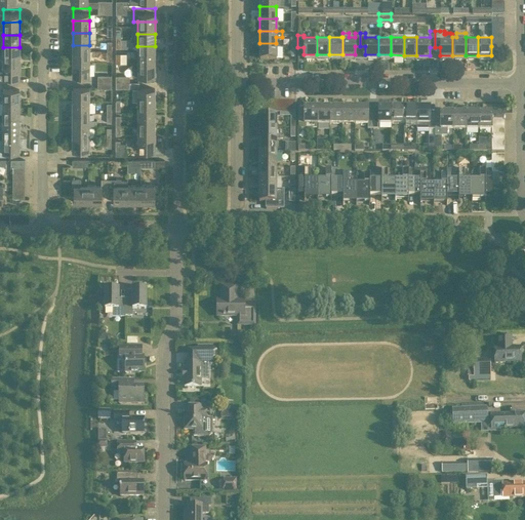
[(259,43),(259,55),(276,55),(276,43),(259,43)]
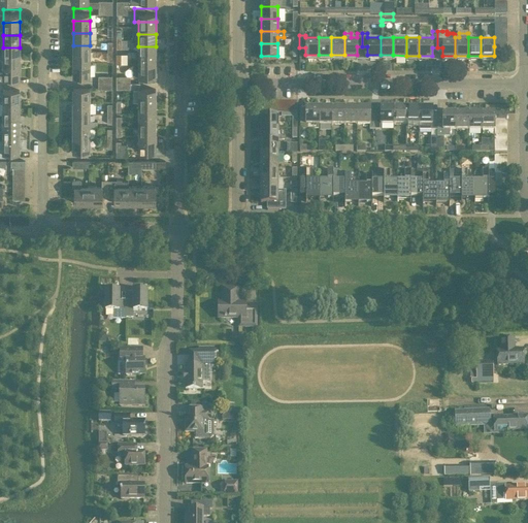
[(73,45),(73,58),(90,59),(90,45),(73,45)]
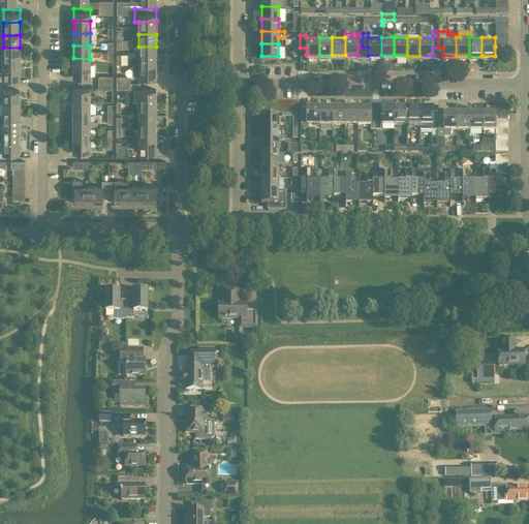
[(138,47),(138,59),(156,59),(156,47),(138,47)]
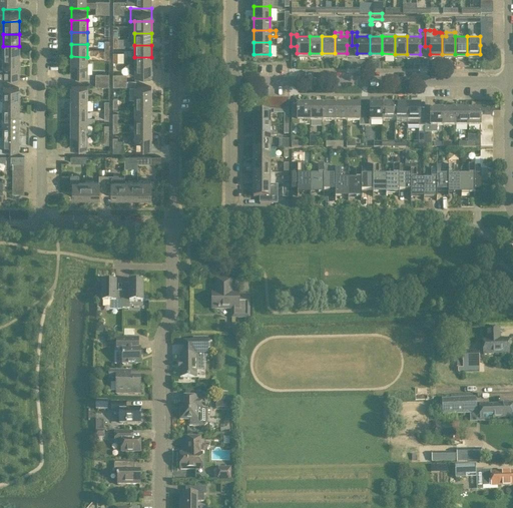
[(3,46),(3,58),(19,58),(19,46),(3,46)]
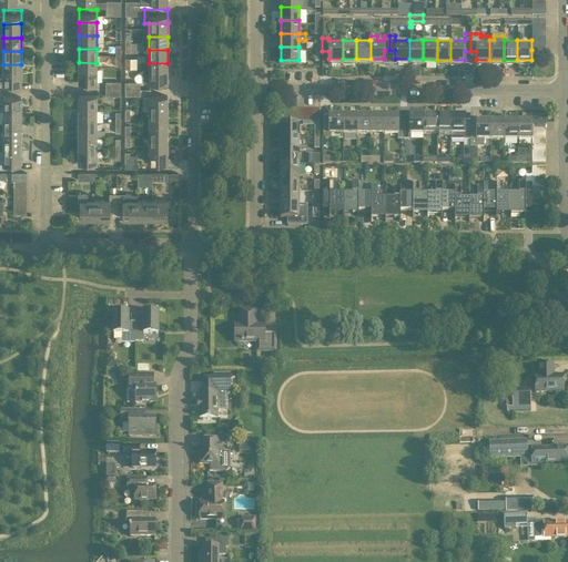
[(79,62),(79,77),(97,77),(97,63),(79,62)]
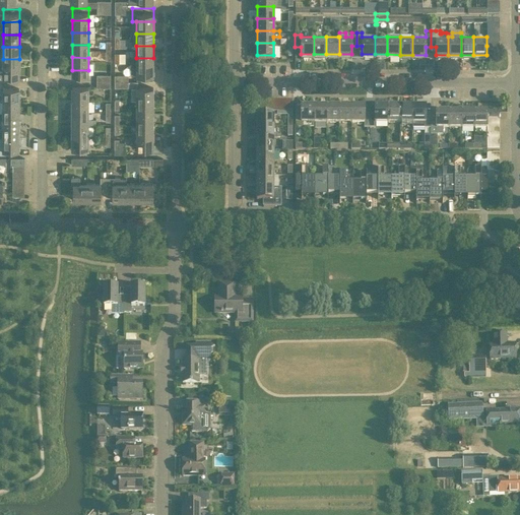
[(136,58),(136,70),(153,70),(153,58),(136,58)]
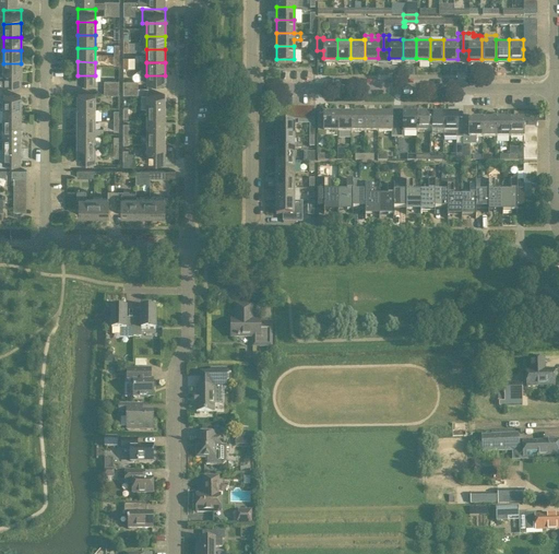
[(3,63),(3,77),(21,77),(21,63),(3,63)]
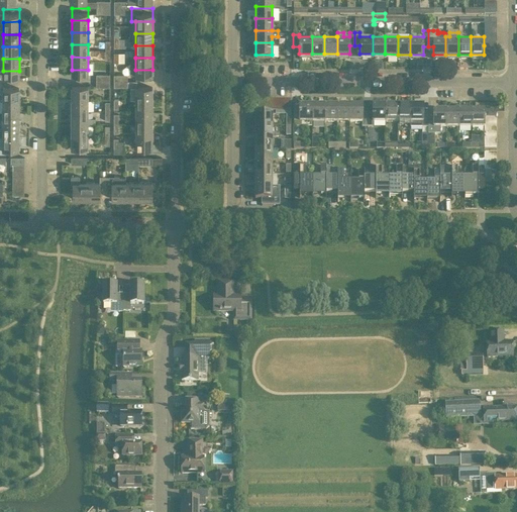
[(72,81),(72,94),(88,94),(88,82),(72,81)]
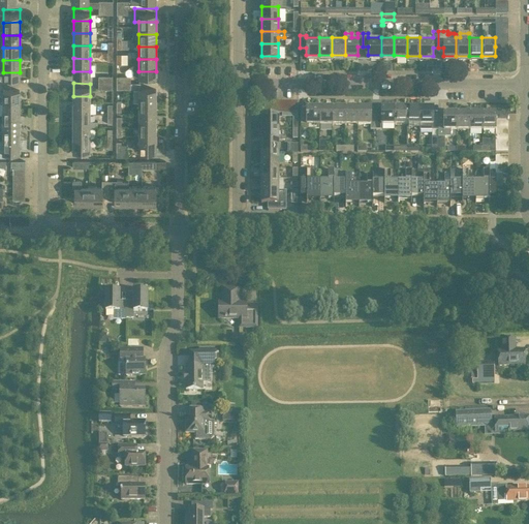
[(133,84),(133,96),(138,96),(155,96),(155,84),(138,84),(133,84)]
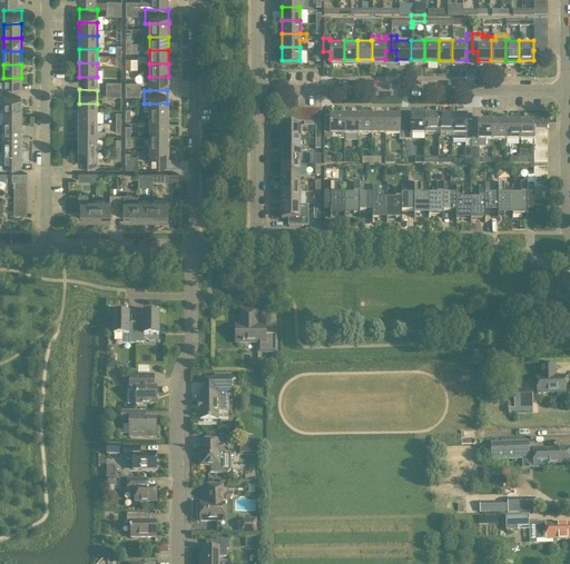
[(3,91),(2,105),(21,105),(21,91),(3,91)]
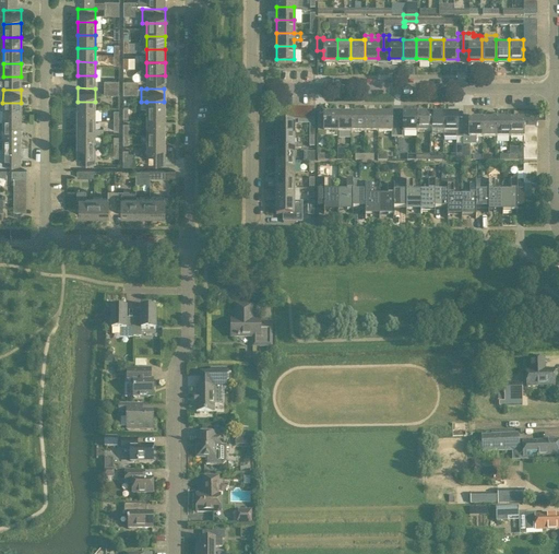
[(78,102),(76,115),(95,115),(95,102),(78,102)]
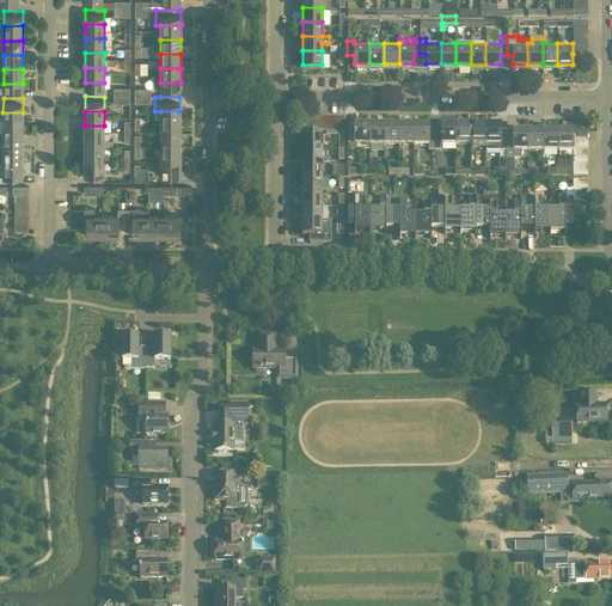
[(160,111),(160,126),(179,126),(179,111),(160,111)]
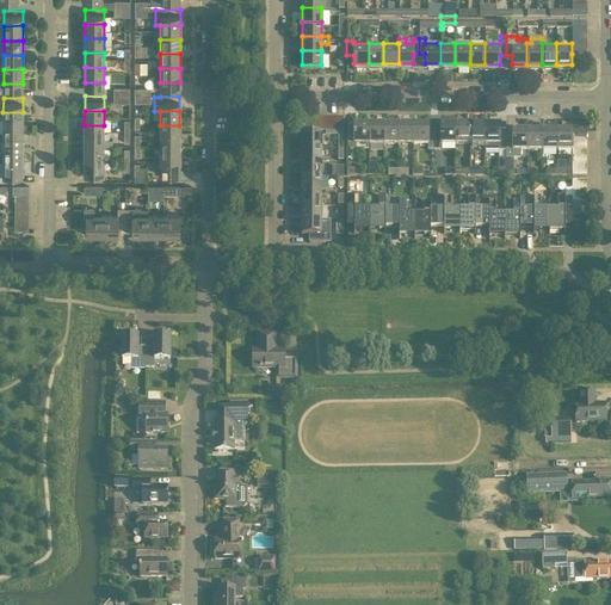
[(2,112),(2,127),(22,127),(23,112),(2,112)]
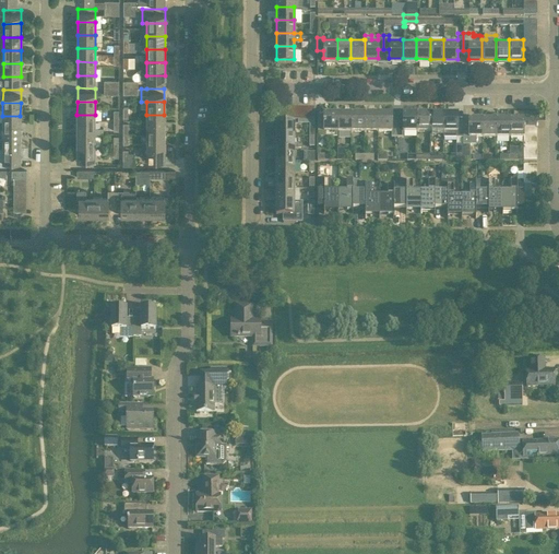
[(318,110),(318,132),(323,132),(336,132),(336,127),(336,108),(323,108),(323,110),(318,110)]
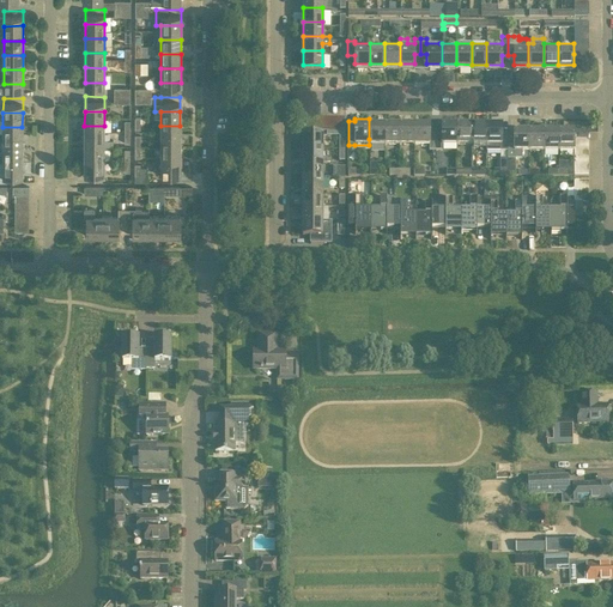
[(369,119),(369,139),(384,139),(384,119),(369,119)]
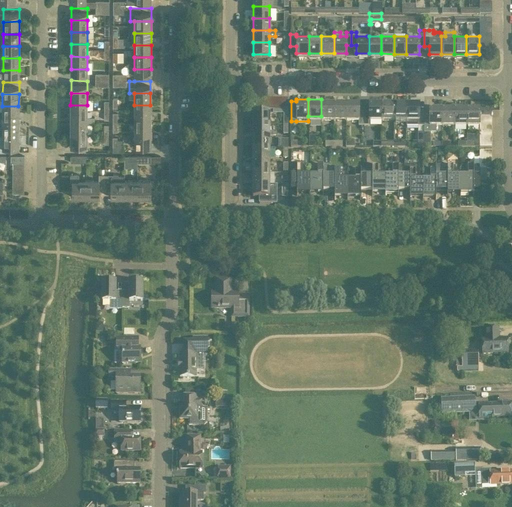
[(321,99),(321,116),(334,116),(334,99),(321,99)]
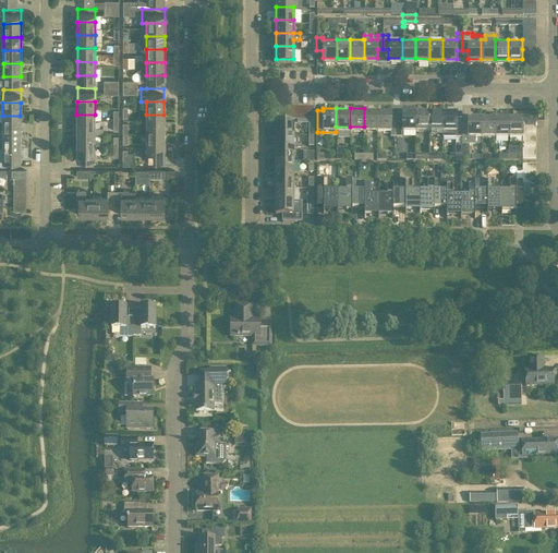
[(364,108),(364,127),(378,127),(378,108),(364,108)]
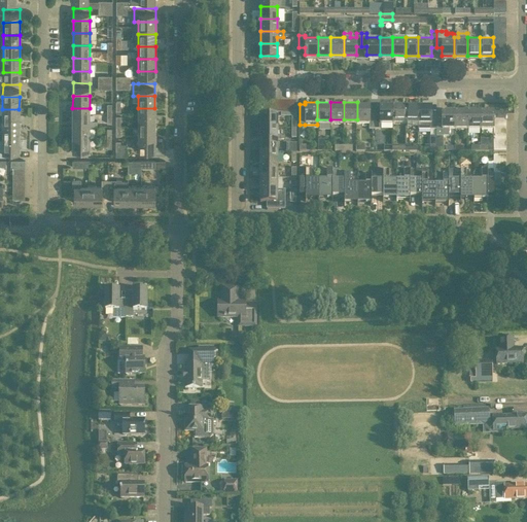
[(357,102),(357,119),(369,119),(369,125),(375,125),(375,110),(369,110),(369,102),(357,102)]
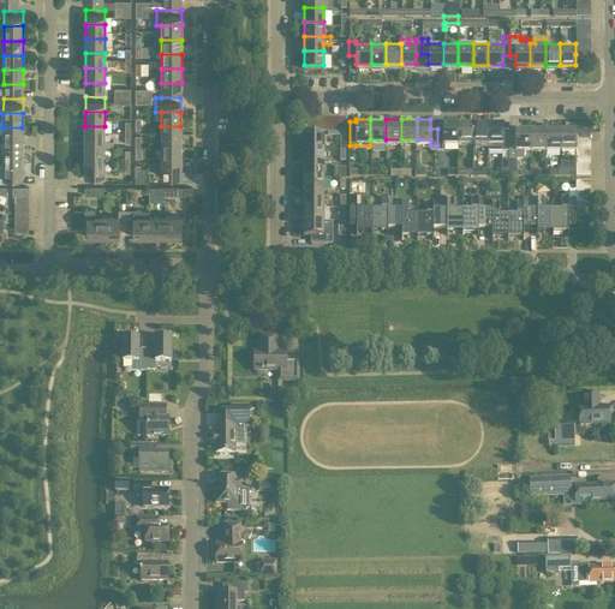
[(437,129),(437,145),(443,145),(443,139),(458,139),(458,119),(443,119),(443,129),(437,129)]
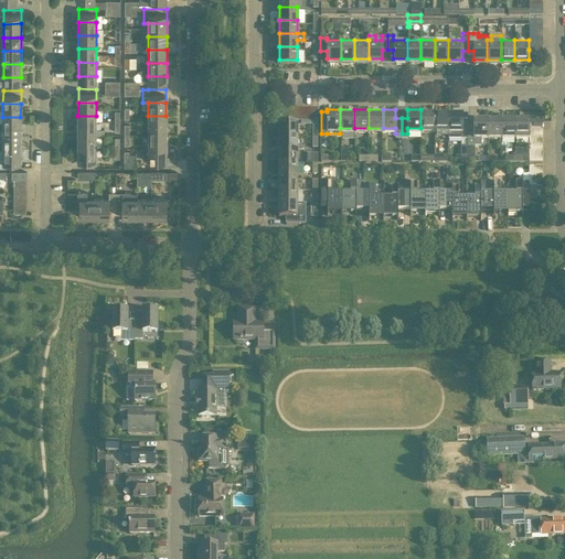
[(420,109),(420,128),(435,128),(435,109),(420,109)]
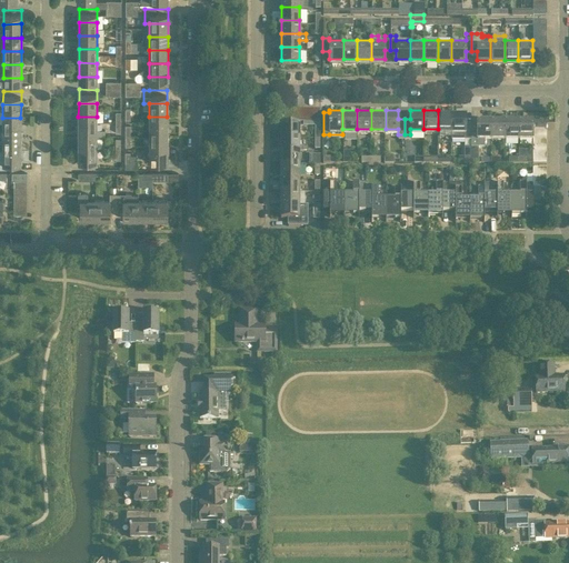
[(438,110),(438,129),(451,129),(451,110),(438,110)]
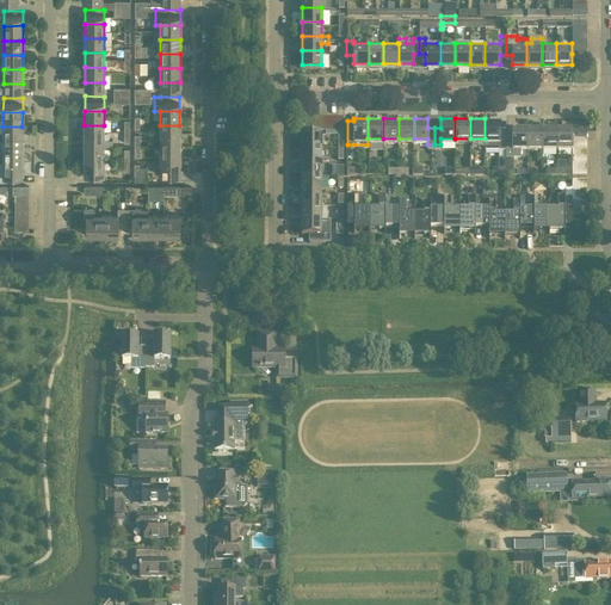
[(485,139),(485,144),(506,144),(506,129),(500,129),(500,118),(485,118),(485,139)]
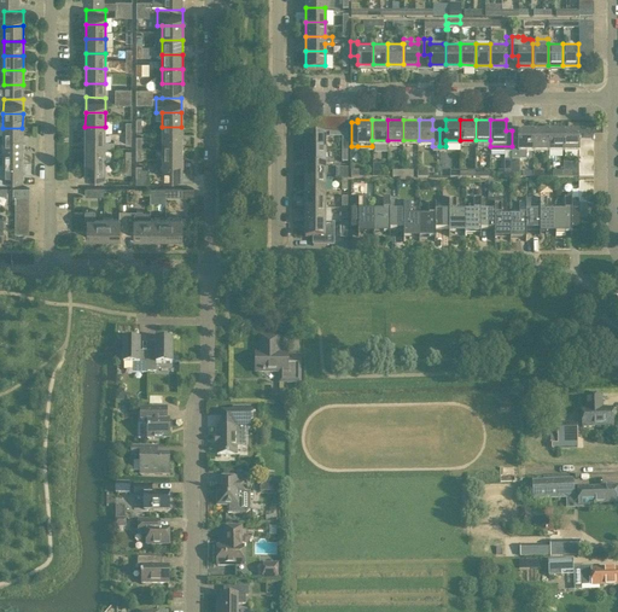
[(512,155),(512,173),(519,173),(520,155),(528,155),(528,146),(532,146),(532,126),(518,126),(518,130),(512,130),(512,146),(512,155)]
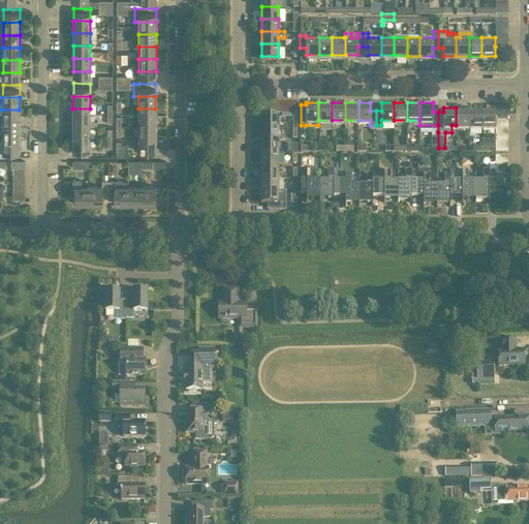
[(456,108),(456,125),(469,125),(469,109),(456,108)]
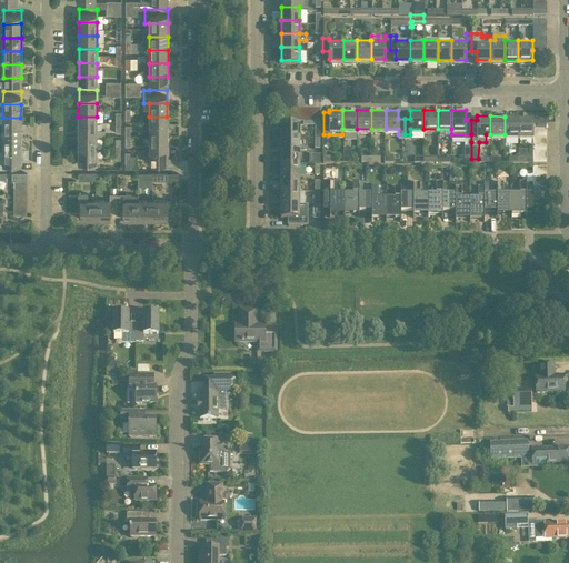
[(78,117),(78,130),(97,130),(97,117),(78,117)]
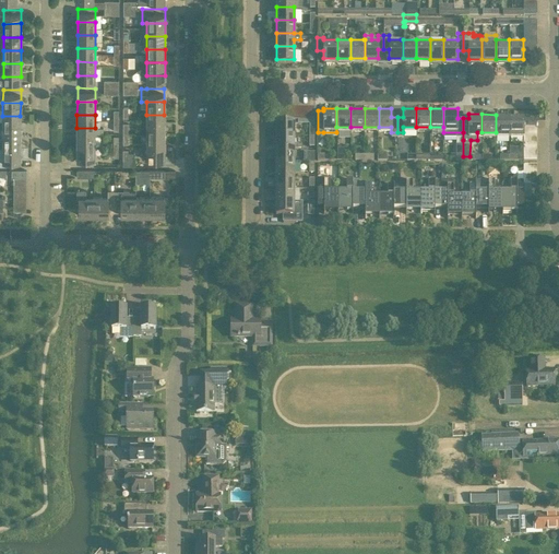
[(146,115),(146,128),(164,128),(164,115),(146,115)]
